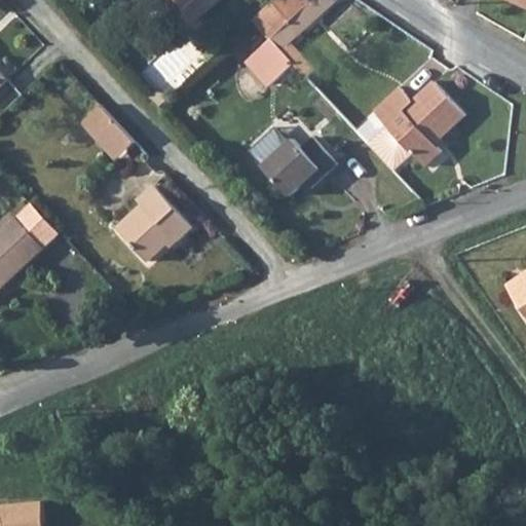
[(164,0),(191,27),(220,0),(164,0)]
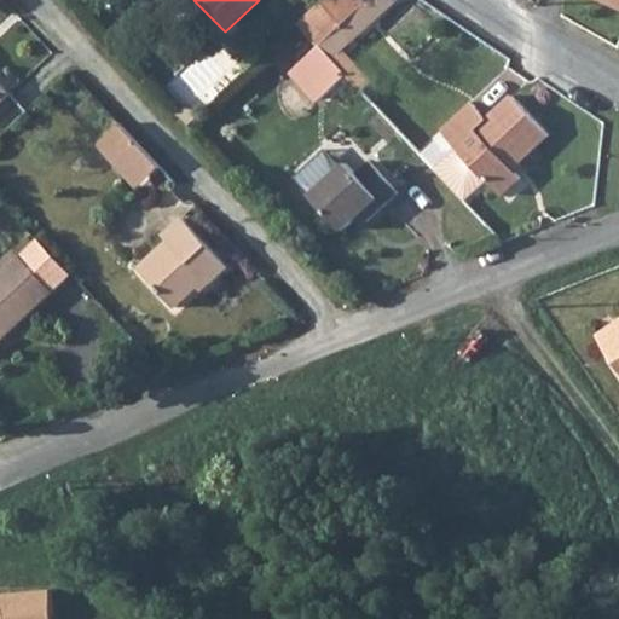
[(362,0),(323,0),(298,24),(308,36),(317,46),(336,27),(363,1),(362,0)]
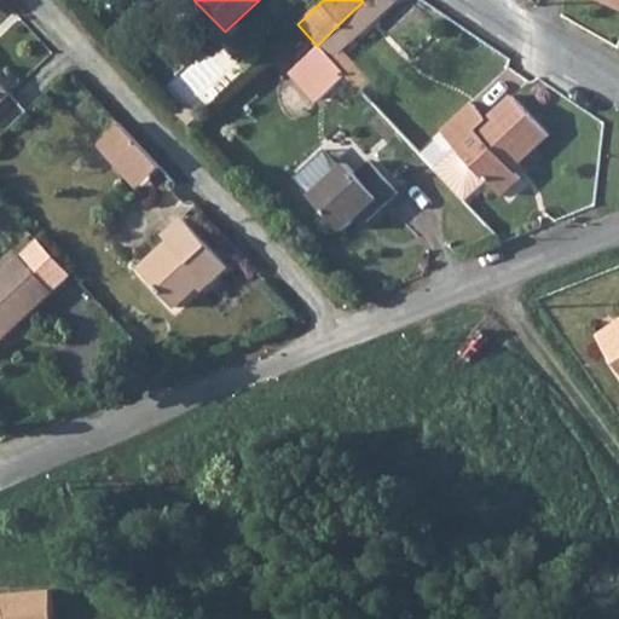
[(364,0),(363,1),(336,27),(350,41),(368,25),(394,0),(364,0)]
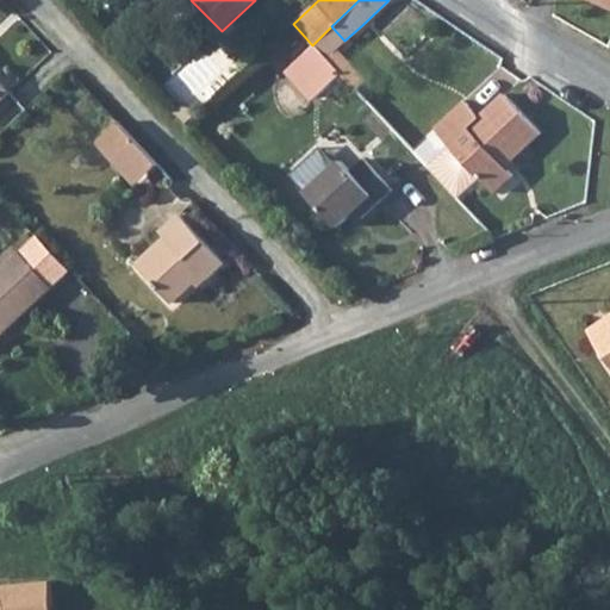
[(609,0),(587,0),(609,10),(609,0)]
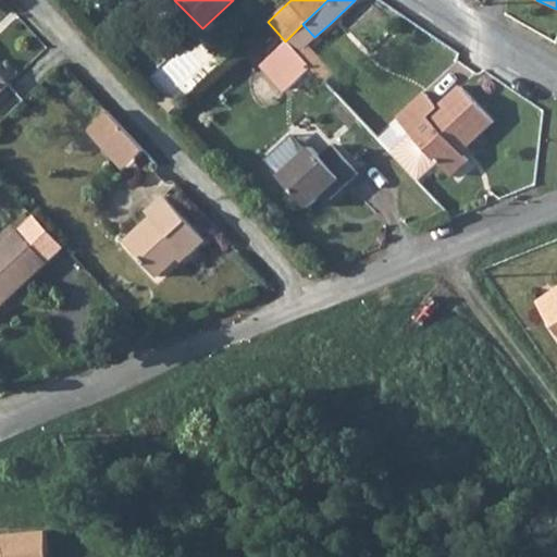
[(302,24),(285,41),(297,54),(316,38),(314,37),(302,24)]
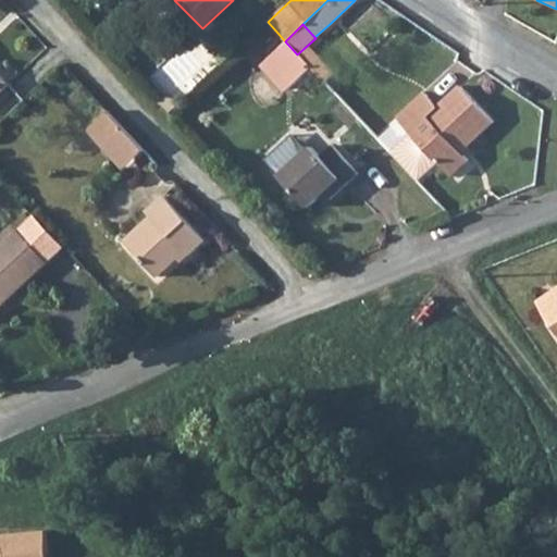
[(285,41),(262,63),(287,89),(310,69),(297,54),(285,41)]
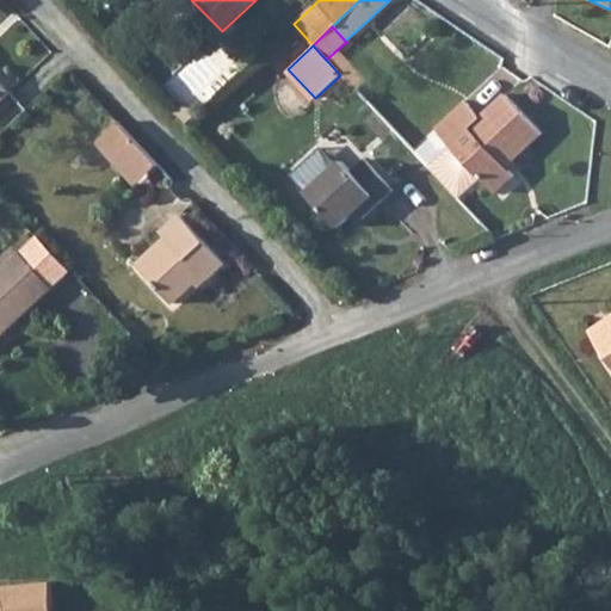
[(0,78),(0,104),(12,92),(0,78)]
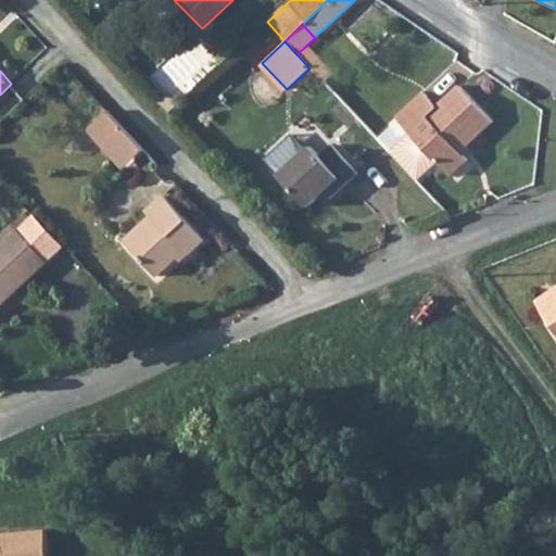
[(420,93),(392,119),(406,136),(432,164),(444,178),(463,162),(455,154),(490,124),(456,88),(433,109),(420,93)]
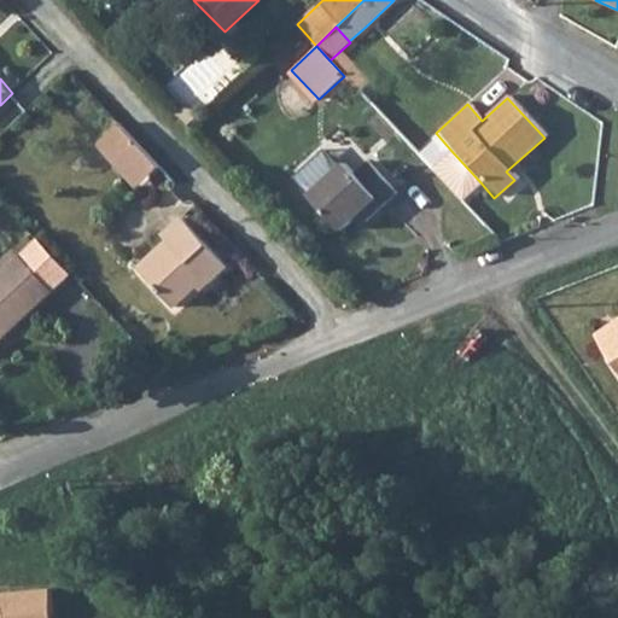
[(121,124),(98,145),(115,163),(136,143),(121,124)]
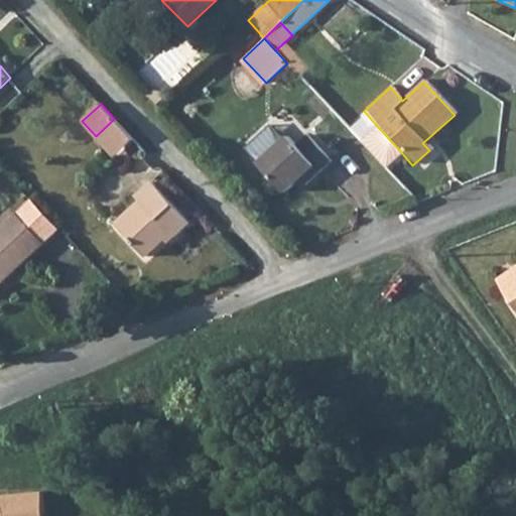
[(114,119),(96,136),(115,157),(133,140),(114,119)]
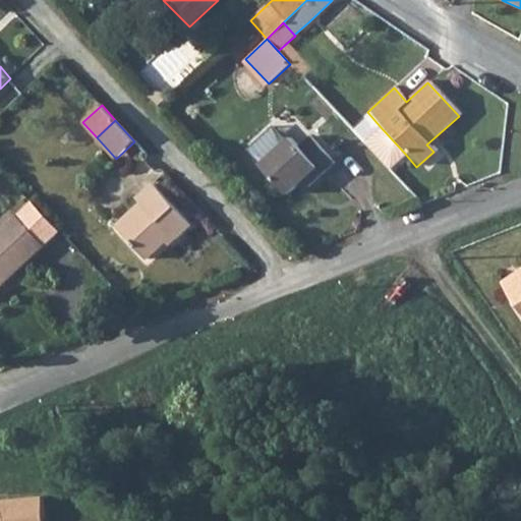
[(405,154),(381,127),(363,143),(387,170),(405,154)]
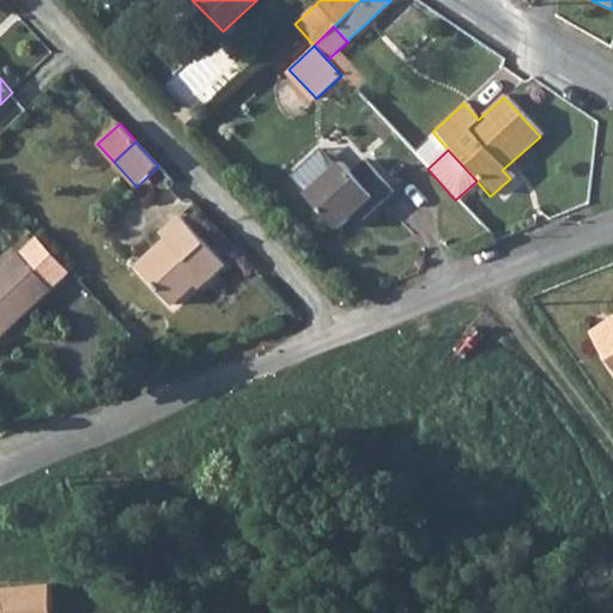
[(340,163),(305,195),(337,229),(353,214),(360,220),(390,192),(362,162),(350,174),(340,163)]
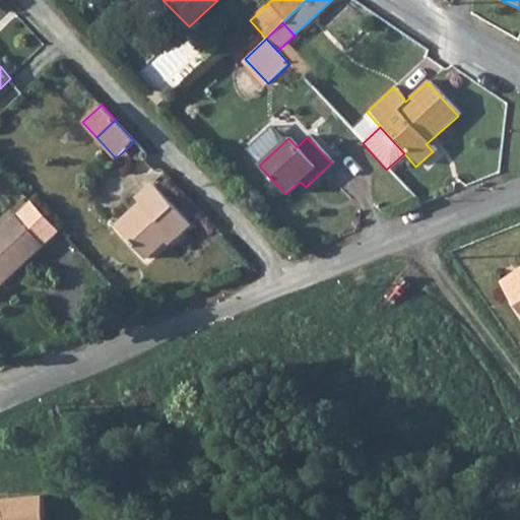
[(142,203),(119,226),(149,259),(174,237),(178,241),(193,225),(153,184),(137,199),(142,203)]
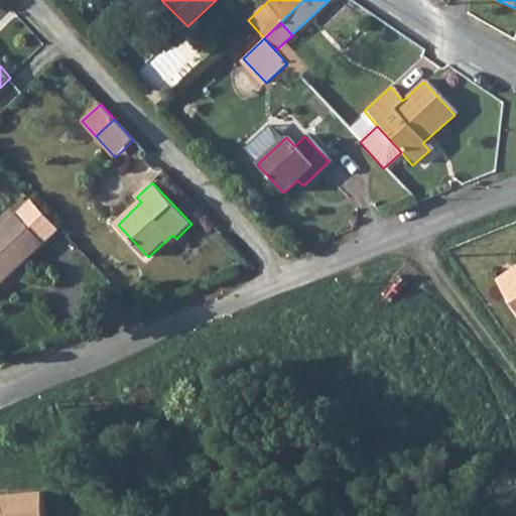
[(0,290),(65,228),(37,200),(0,234),(0,290)]
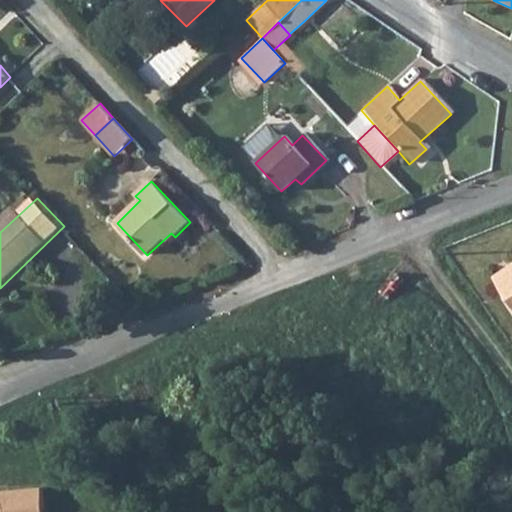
[(511,257),(492,271),(500,282),(511,300),(511,257)]
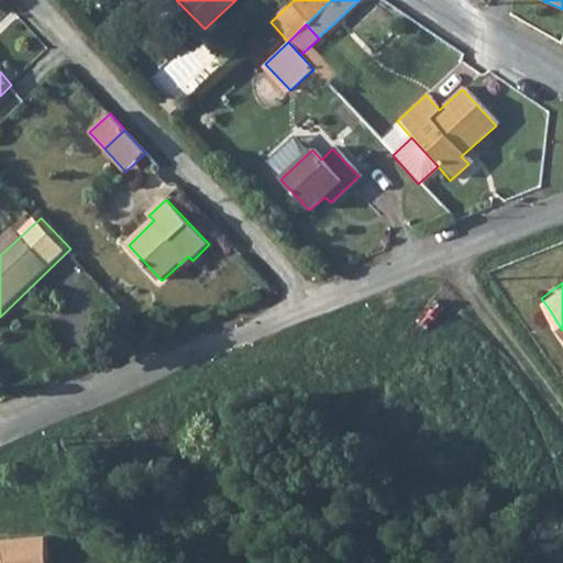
[(4,538),(0,541),(0,562),(58,562),(55,532),(4,538)]
